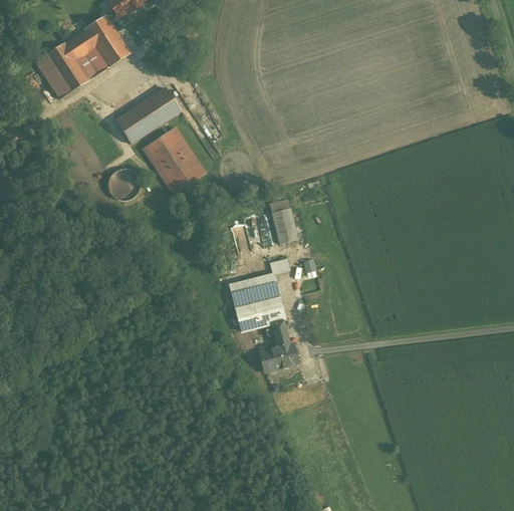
[(89,34),(109,21),(95,0),(68,0),(67,1),(79,19),(78,20),(82,26),(83,26),(85,29),(89,34)]
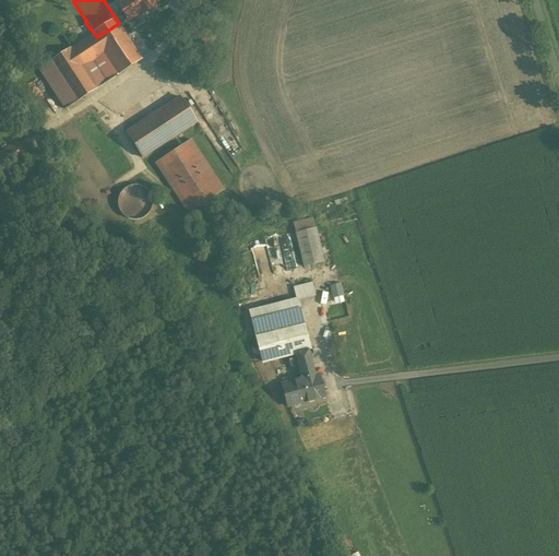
[(70,45),(38,66),(66,106),(142,57),(119,23),(97,37),(93,32),(71,46),(70,45)]
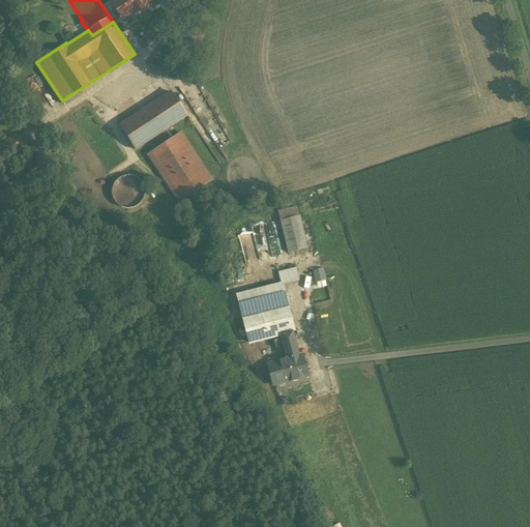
[(135,147),(186,113),(171,89),(119,123),(135,147)]
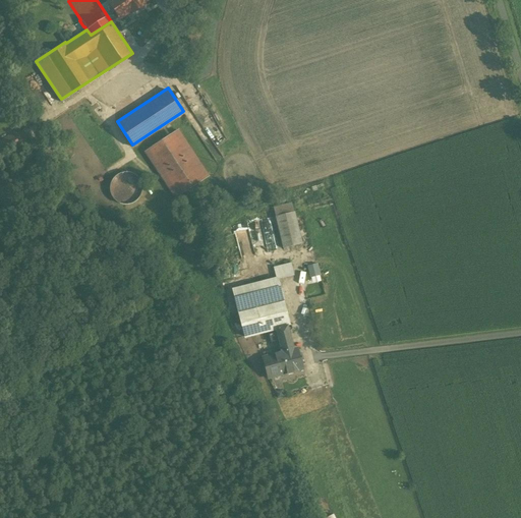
[(176,195),(208,174),(177,127),(146,149),(176,195)]
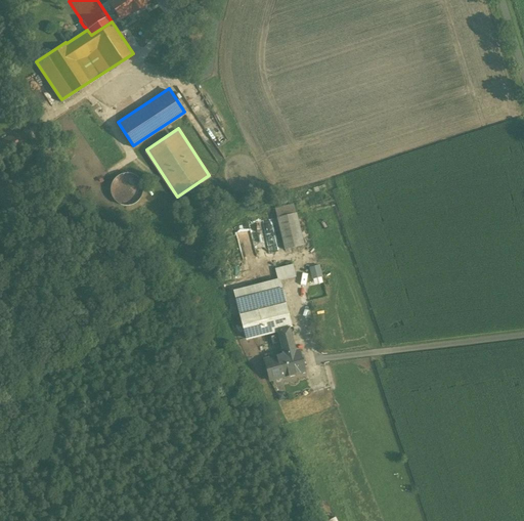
[(112,181),(111,183),(111,186),(111,189),(112,192),(113,196),(115,198),(117,200),(119,202),(122,203),(125,203),(128,203),(131,203),(133,202),(136,200),(138,198),(140,196),(141,192),(142,190),(142,187),(142,184),(141,181),(140,178),(138,176),(136,174),(134,173),(131,171),(128,171),(125,171),(123,171),(120,172),(117,174),(115,176),(113,178),(112,181)]
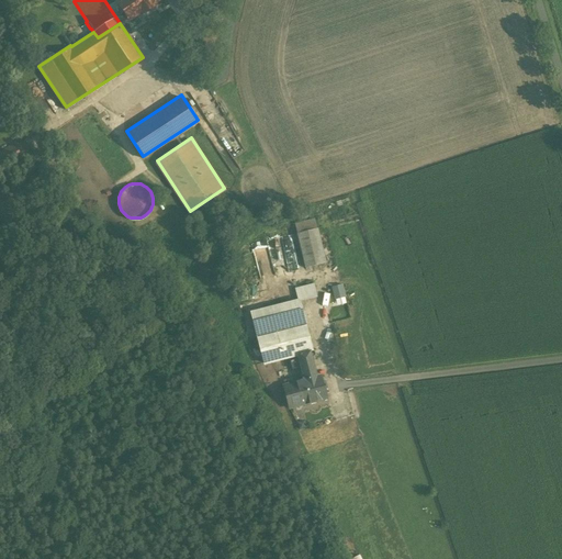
[(295,222),(305,265),(325,260),(315,217),(295,222)]
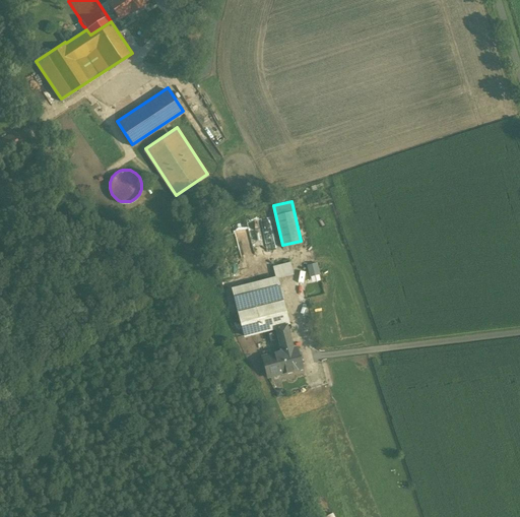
[(273,265),(276,277),(294,272),(290,260),(273,265)]
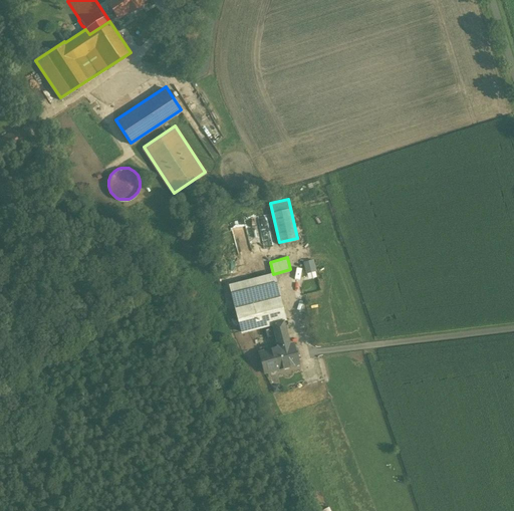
[(312,258),(304,260),(306,271),(314,269),(312,258)]
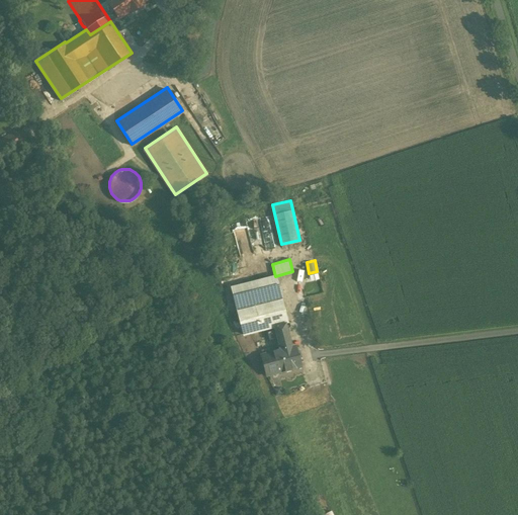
[(284,322),(286,322),(275,275),(232,286),(244,333),(275,325),(284,322)]
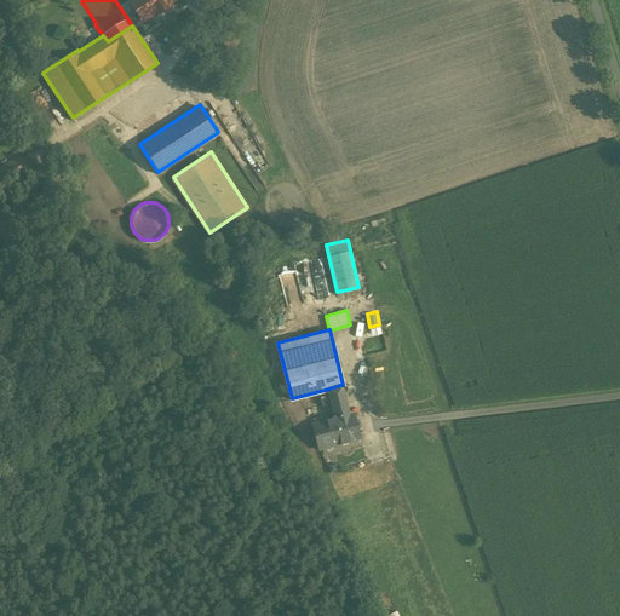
[(329,389),(337,416),(348,413),(340,385),(329,389)]
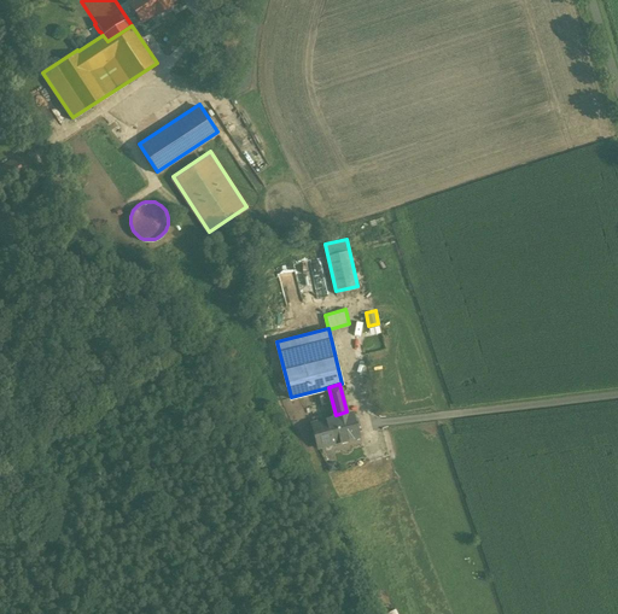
[(336,415),(312,421),(318,445),(360,434),(354,410),(347,411),(336,415)]
